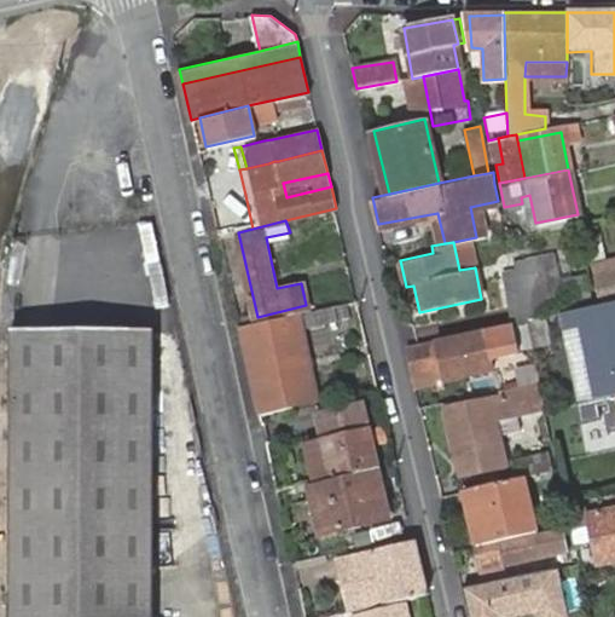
[(523,310),(528,309),(586,298),(582,277),(556,282),(551,253),(526,258),(528,274),(518,276),(521,293),(523,310)]
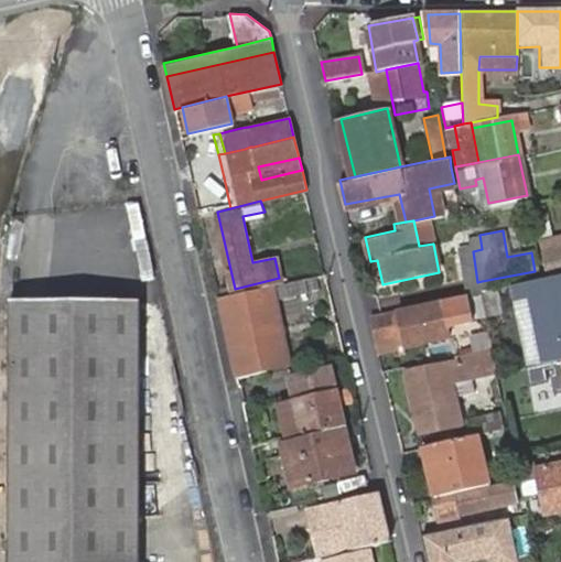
[(560,234),(538,238),(546,269),(560,266),(560,234)]
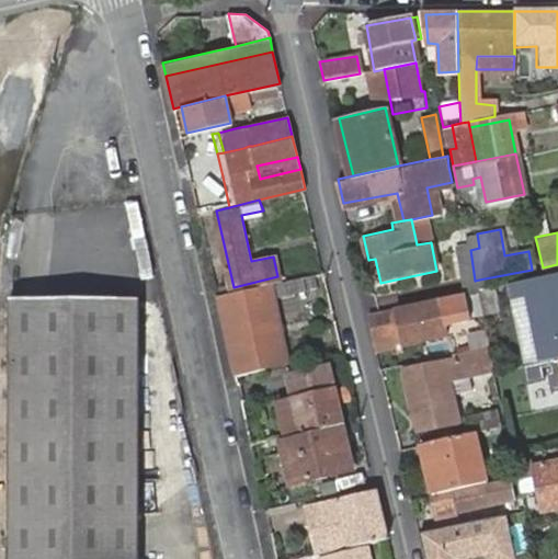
[(463,284),(475,281),(473,265),(460,267),(463,284)]
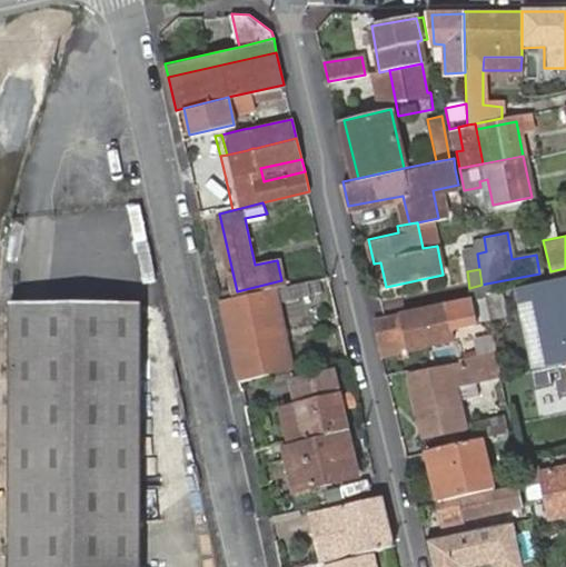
[(306,279),(277,286),(279,297),(309,290),(306,279)]
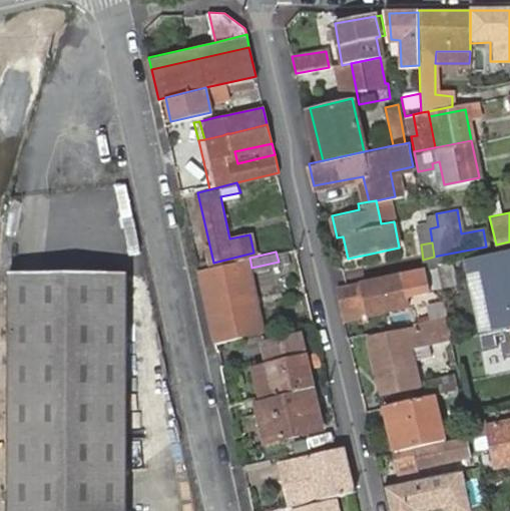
[(509,254),(467,264),(481,331),(509,324),(509,254)]
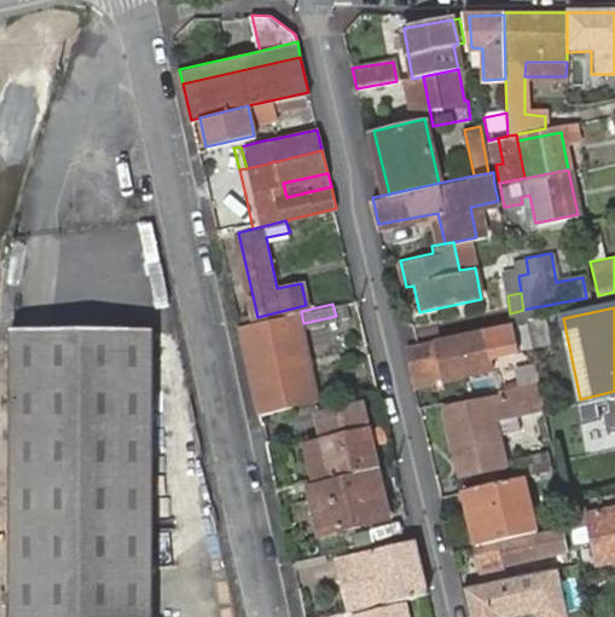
[(295,312),(242,324),(262,413),(296,405),(295,401),(314,397),(297,324),(295,312)]
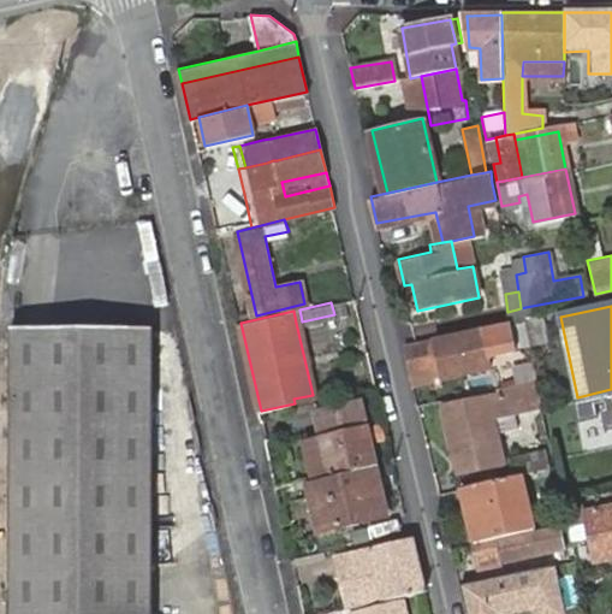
[(540,313),(528,316),(528,322),(533,353),(547,352),(540,313)]
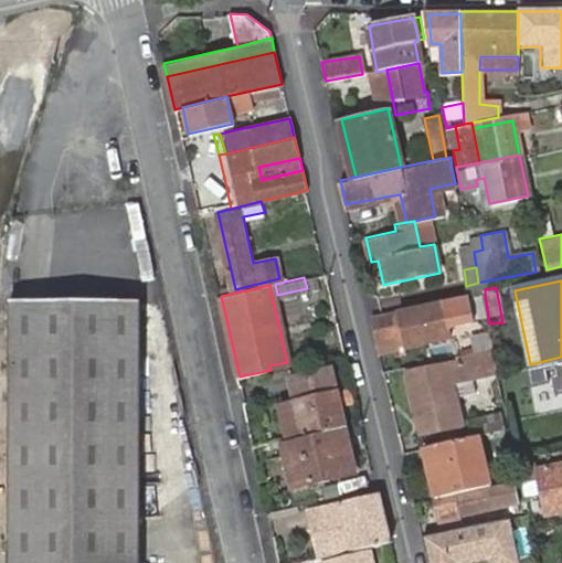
[(388,337),(445,326),(472,316),(468,296),(421,306),(381,314),(388,337)]
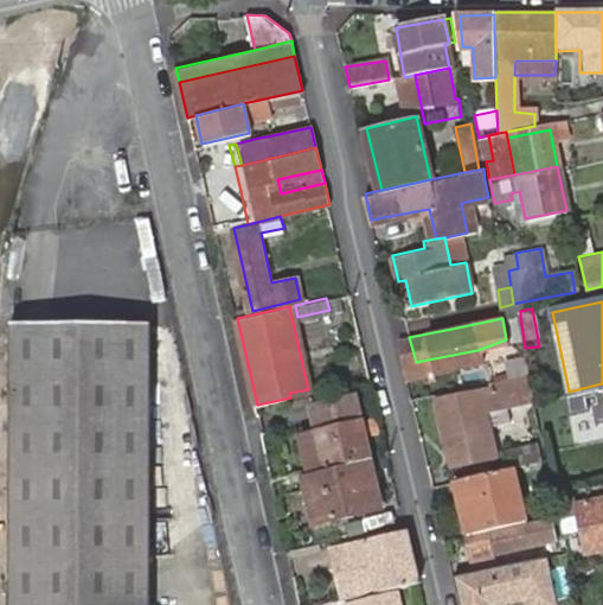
[(148,604),(148,329),(10,329),(10,604),(148,604)]
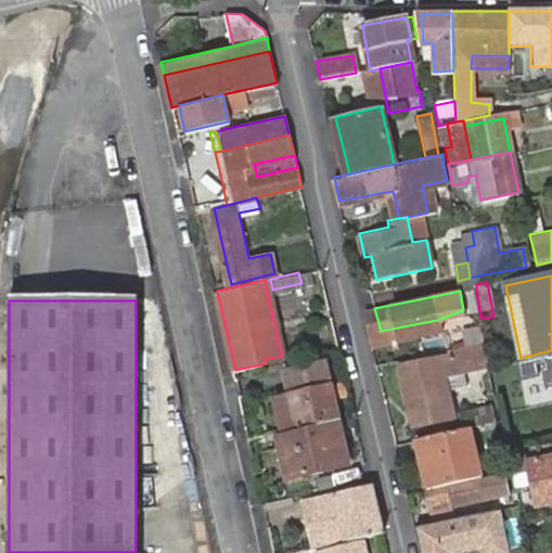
[(439,328),(437,320),(381,331),(382,339),(439,328)]
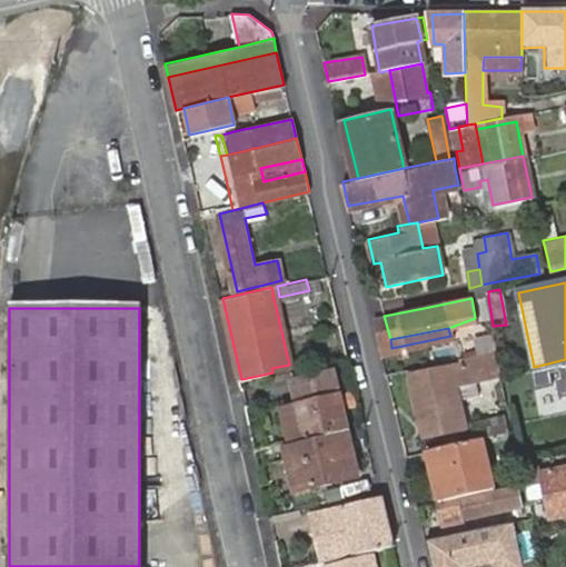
[(408,372),(423,437),(466,428),(459,399),(480,395),(477,376),(500,371),(496,348),(464,356),(465,360),(408,372)]
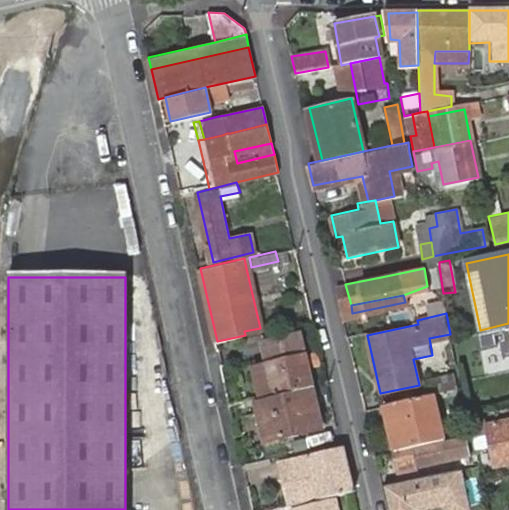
[(508,347),(508,323),(480,330),(472,332),(476,346),(489,343),(488,334),(494,333),(495,338),(507,337),(508,347)]
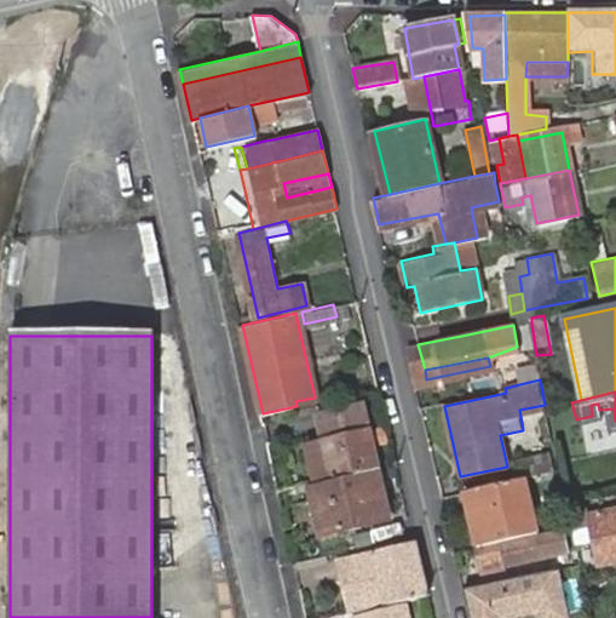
[(332,476),(375,467),(370,442),(369,435),(367,428),(362,404),(324,412),(330,434),(312,439),(322,479),(332,476)]
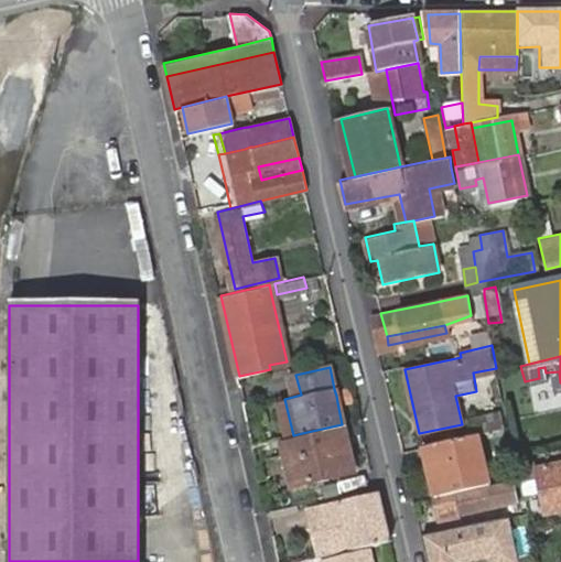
[(336,396),(337,402),(352,399),(348,386),(334,389),(336,396)]
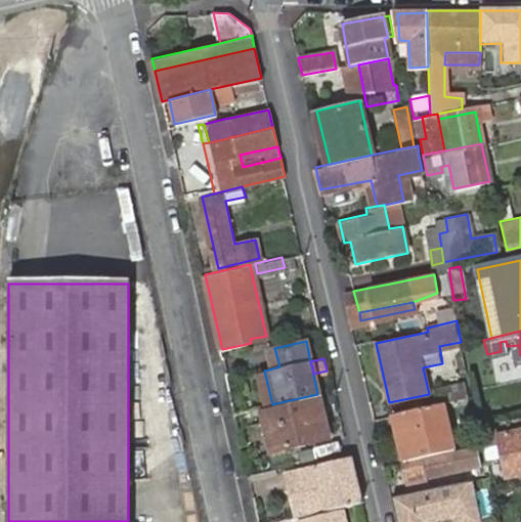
[(443,396),(464,392),(461,376),(432,382),(435,398),(443,396)]
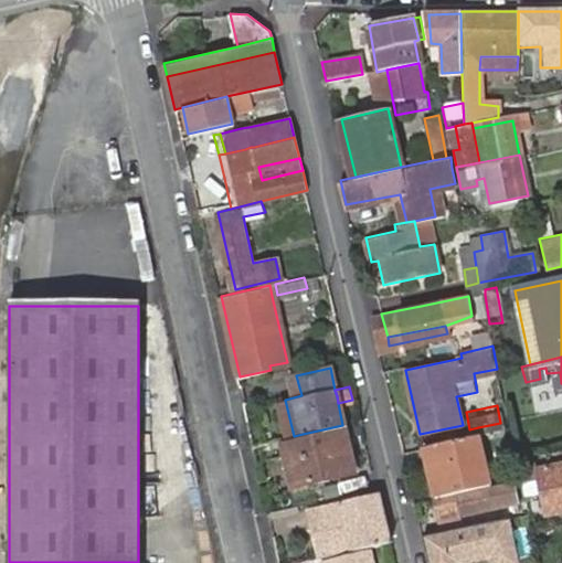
[(303,434),(294,436),(279,439),(292,487),(353,473),(342,425),(303,434)]
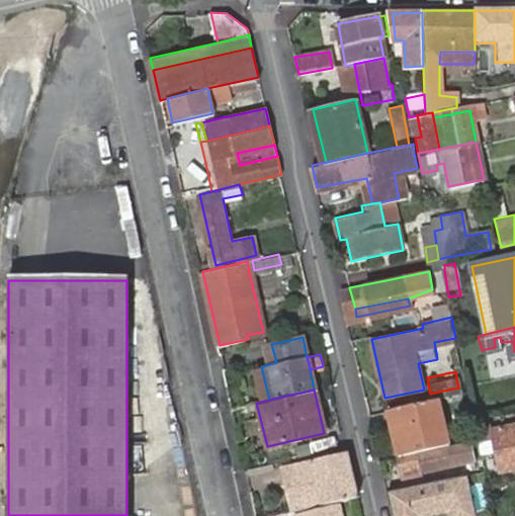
[(400,453),(450,442),(438,392),(430,394),(388,403),(400,453)]
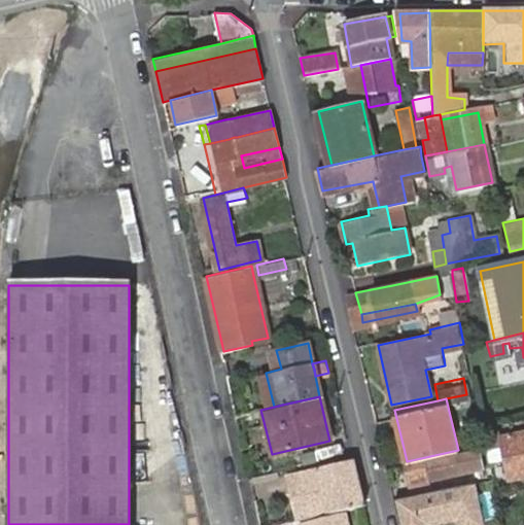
[(497,429),(483,432),(487,449),(501,447),(508,478),(523,475),(523,432),(499,438),(497,429)]
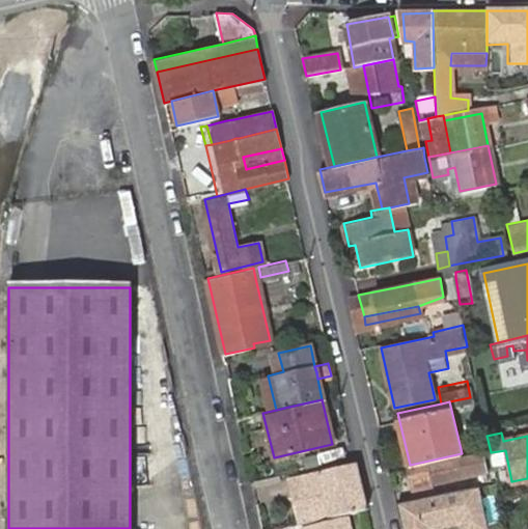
[(335,460),(332,444),(274,457),(277,472),(335,460)]
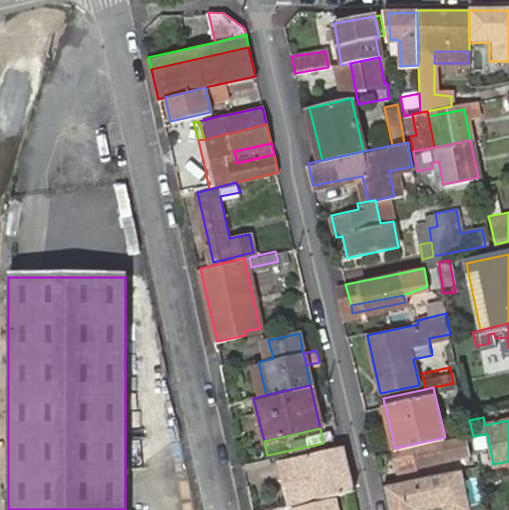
[(464,435),(395,451),(398,464),(415,460),(418,466),(468,453),(464,435)]
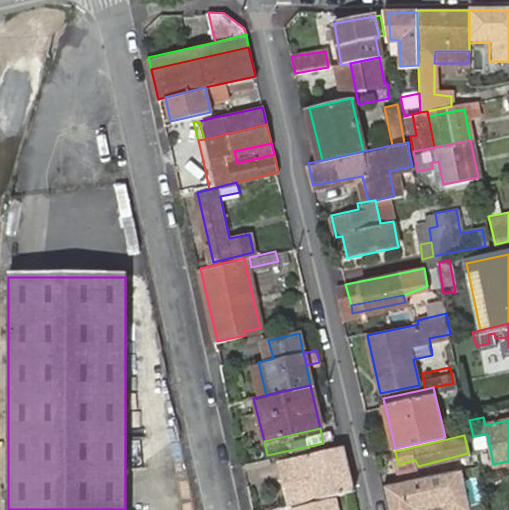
[(341,444),(287,457),(291,473),(297,471),(299,482),(293,483),(298,501),(353,489),(341,444)]
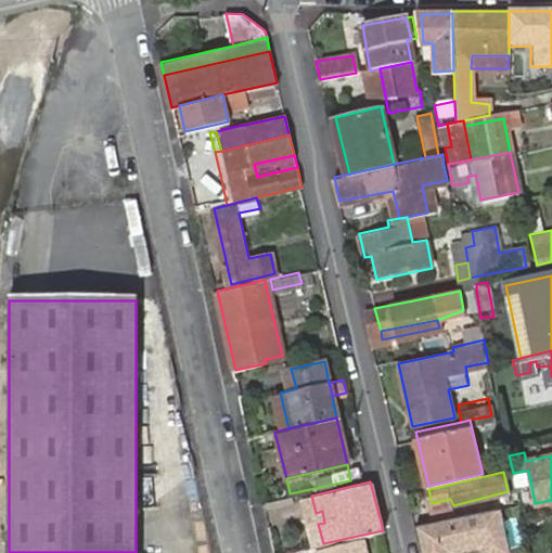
[(311,496),(300,499),(312,547),(323,543),(318,524),(324,523),(322,511),(316,513),(311,496)]
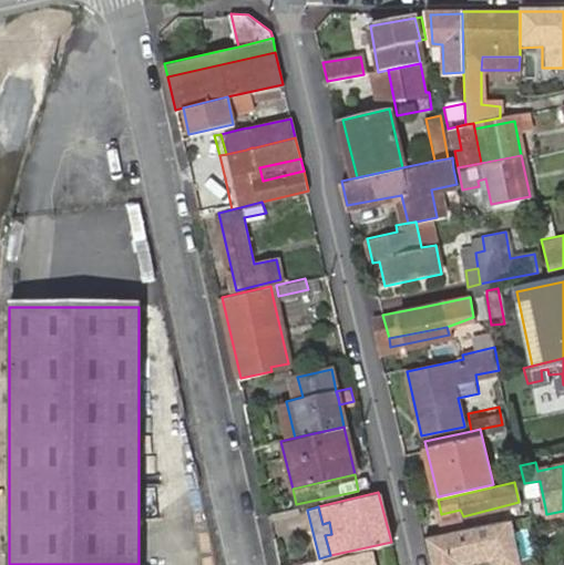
[(519,564),(510,519),(426,537),(430,564),(459,564),(459,562),(493,554),(495,564),(519,564)]
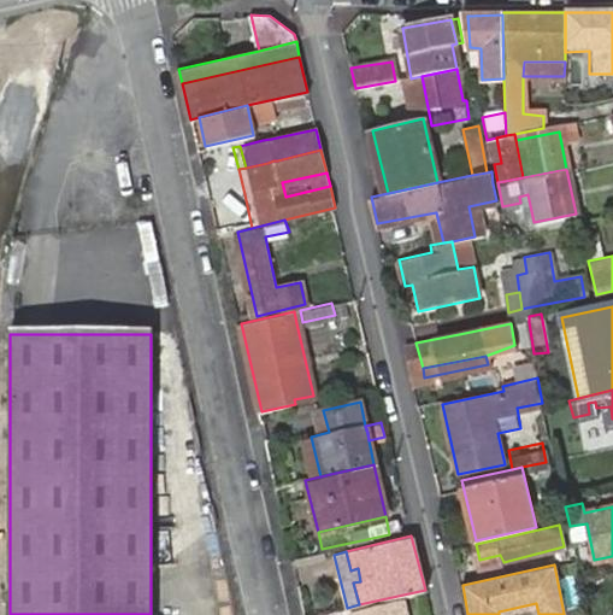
[(405,614),(402,602),(354,614),(405,614)]
